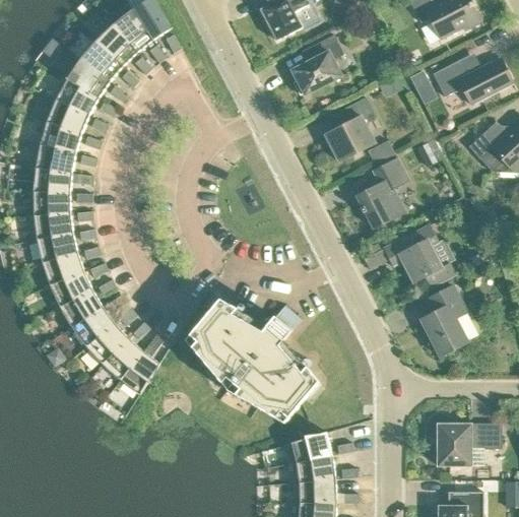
[(144,0),(131,8),(152,39),(170,27),(172,26),(172,25),(170,26),(154,0),(144,0)]
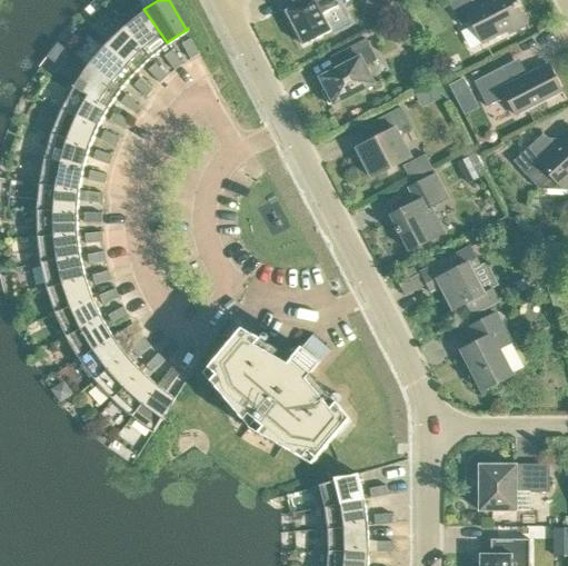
[(321,11),(337,3),(336,0),(291,0),(294,3),(284,9),(301,43),(330,29),(321,11)]
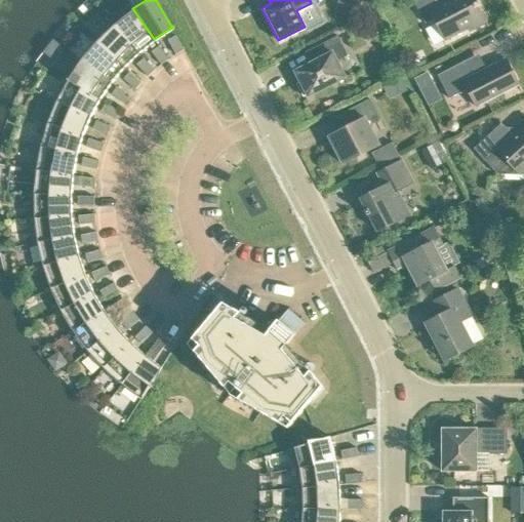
[(336,0),(334,8),(355,14),(359,0),(336,0)]
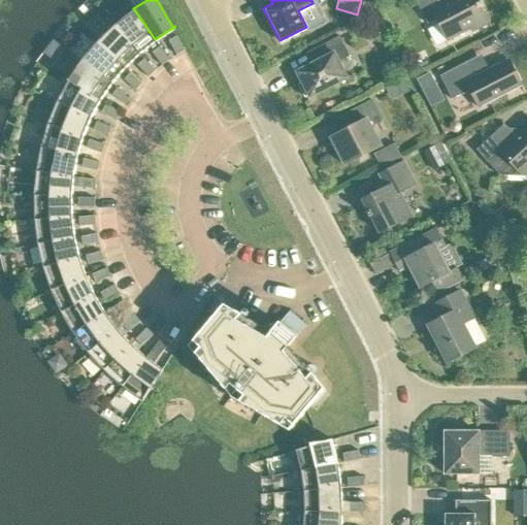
[(415,0),(426,22),(435,18),(447,38),(469,27),(471,30),(488,21),(478,0),(415,0)]
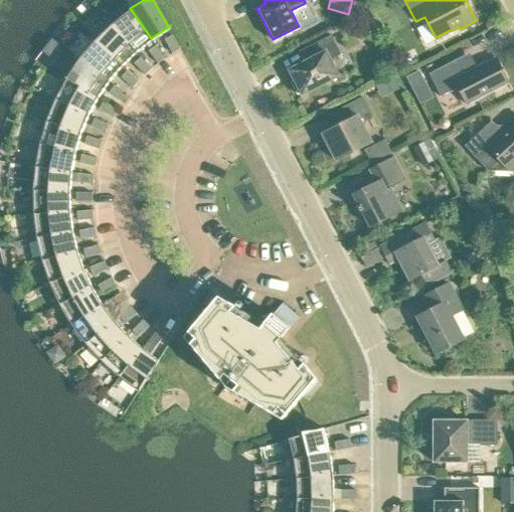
[(128,10),(112,23),(136,50),(151,38),(130,8),(128,10)]
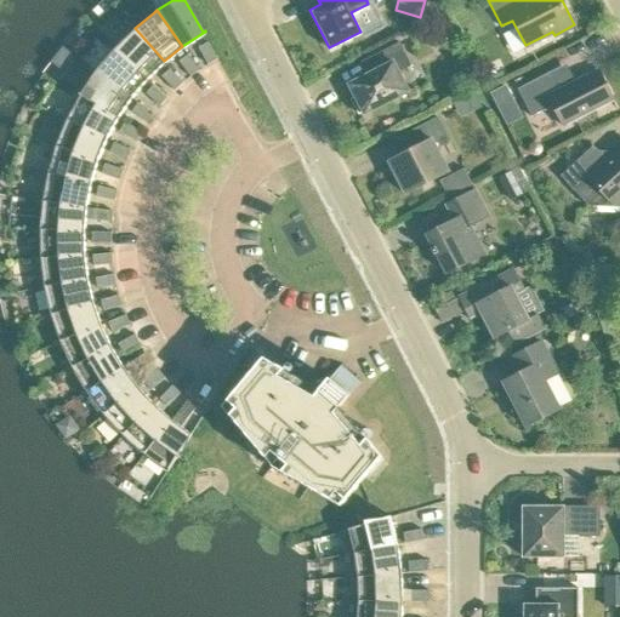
[(132,30),(114,47),(146,78),(164,61),(135,28),(132,30)]
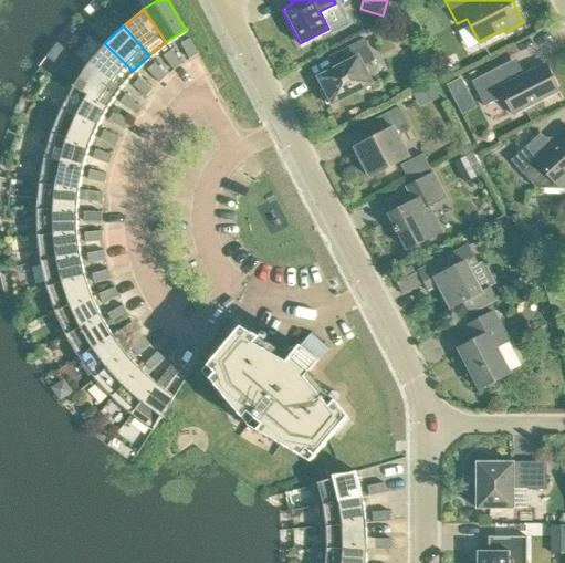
[(179,41),(188,56),(197,52),(188,37),(179,41)]
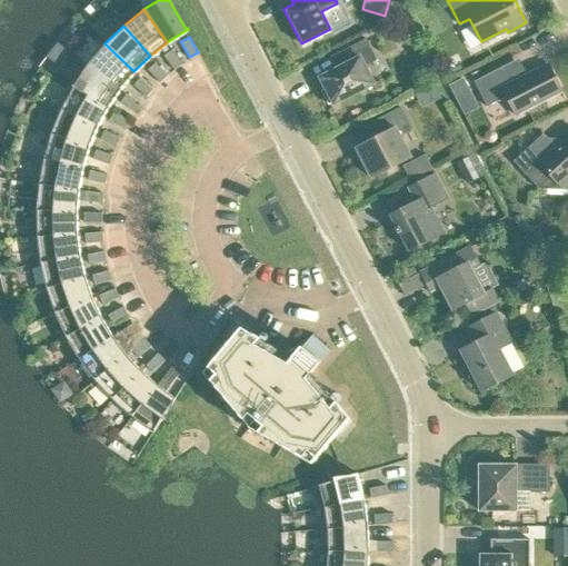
[(341,63),(318,76),(324,87),(319,89),(327,103),(331,101),(332,102),(372,82),(364,65),(376,58),(365,37),(335,52),(341,63)]
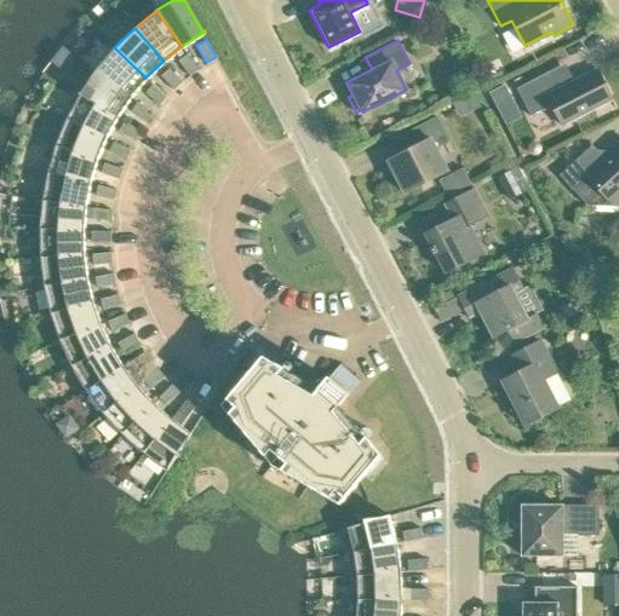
[(112,50),(96,69),(131,96),(145,78),(114,47),(112,50)]
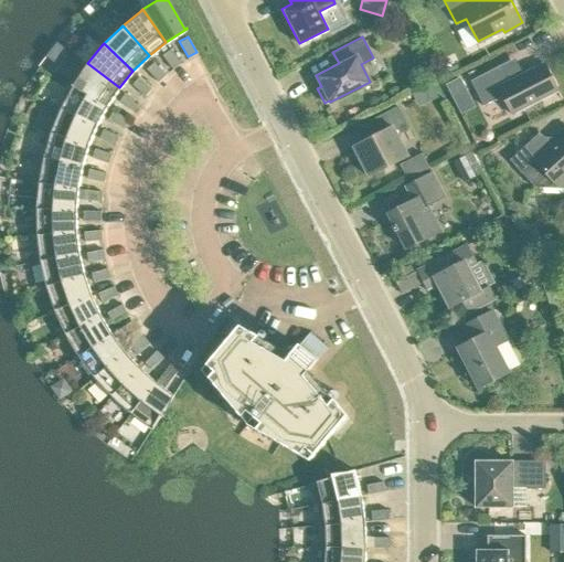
[(161,53),(172,67),(180,62),(170,48),(161,53)]
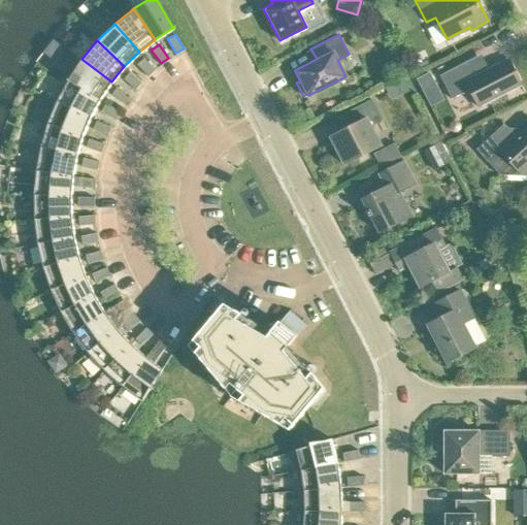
[(136,63),(146,75),(154,69),(143,57),(136,63)]
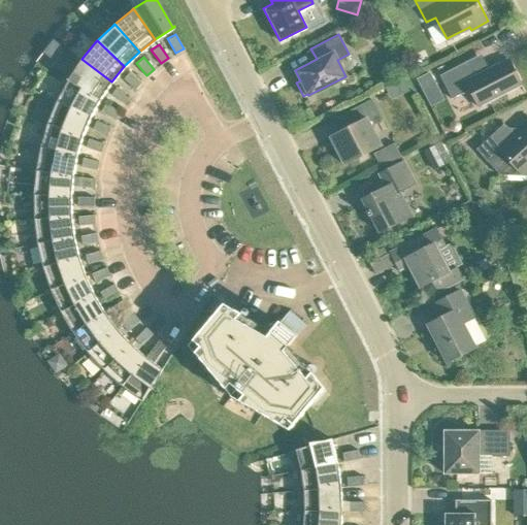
[(471,75),(464,61),(438,74),(451,97),(468,88),(478,105),(521,84),(506,57),(471,75)]
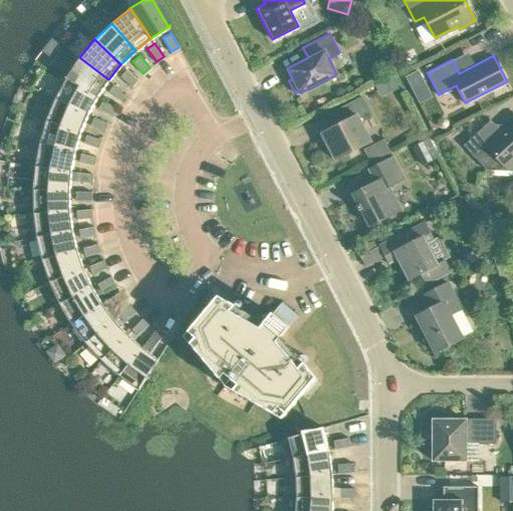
[(77,59),(65,76),(97,95),(108,79),(79,57),(77,59)]
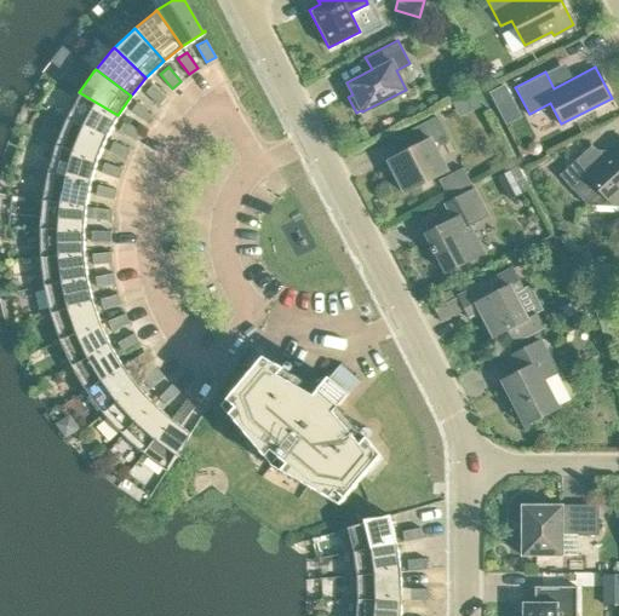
[(144,91),(158,103),(165,96),(152,82),(144,91)]
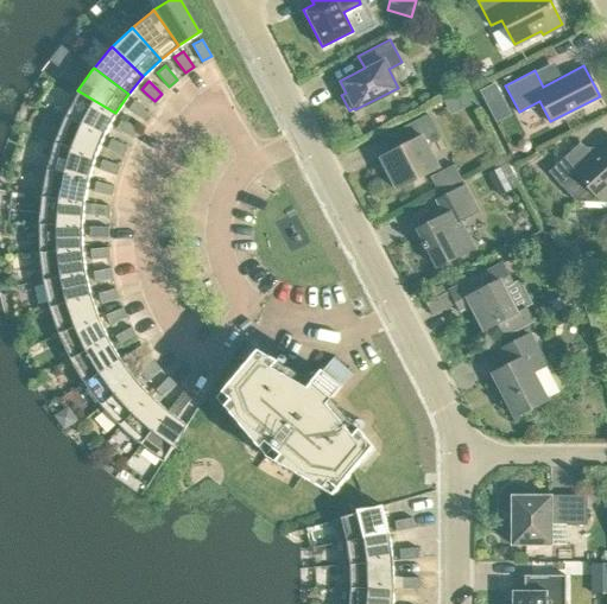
[(494,82),(480,89),(488,107),(503,100),(494,82)]
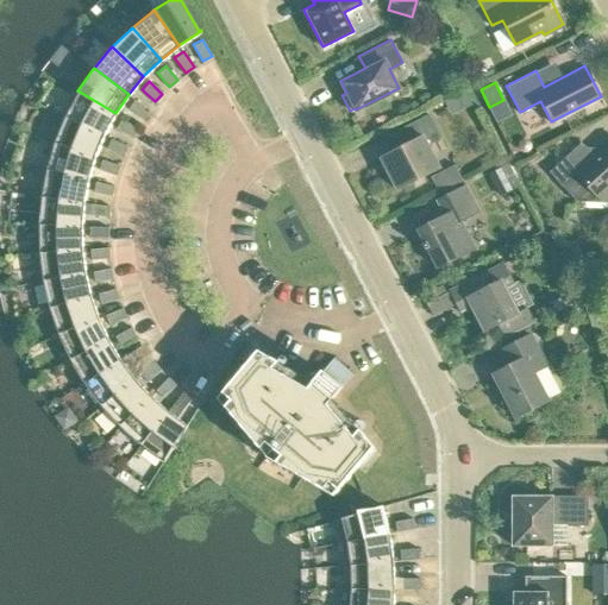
[(76,94),(64,115),(104,134),(116,113),(77,90),(76,94)]
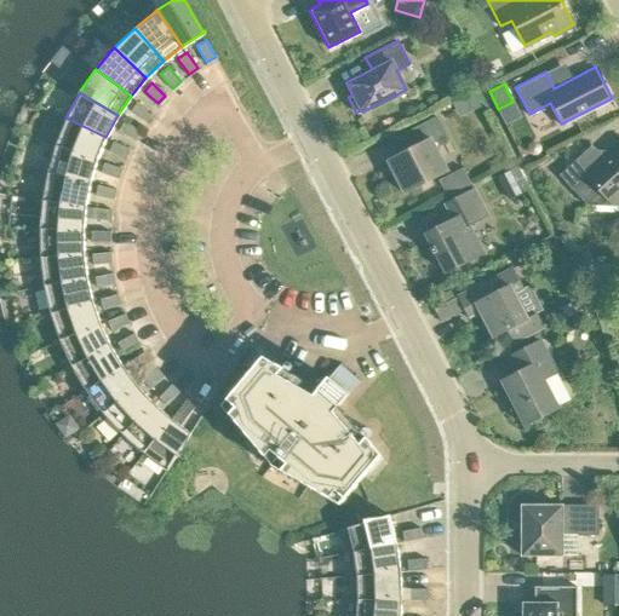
[(130,109),(145,120),(152,111),(137,101),(130,109)]
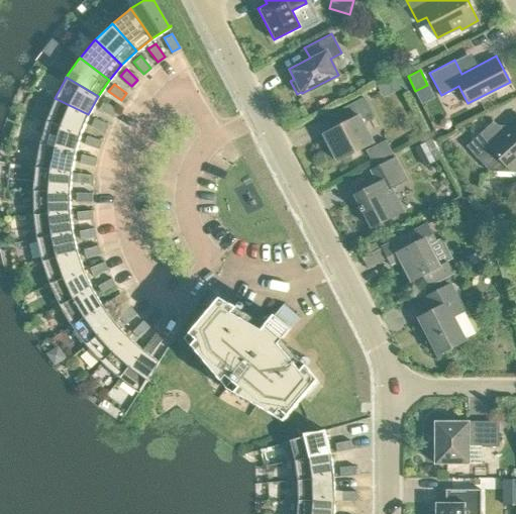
[(338,108),(344,121),(322,132),(336,160),(372,141),(362,122),(374,116),(363,96),(338,108)]
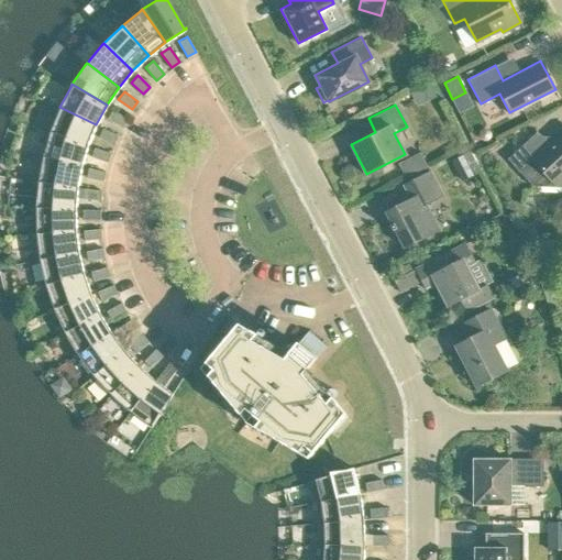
[(58,110),(50,131),(88,144),(96,124),(59,107),(58,110)]
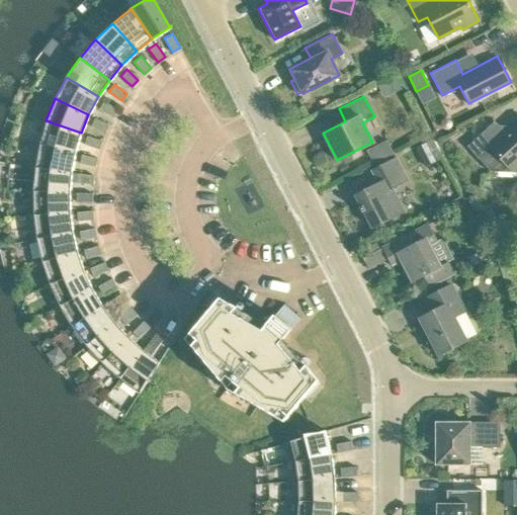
[(98,107),(112,115),(116,107),(103,99),(98,107)]
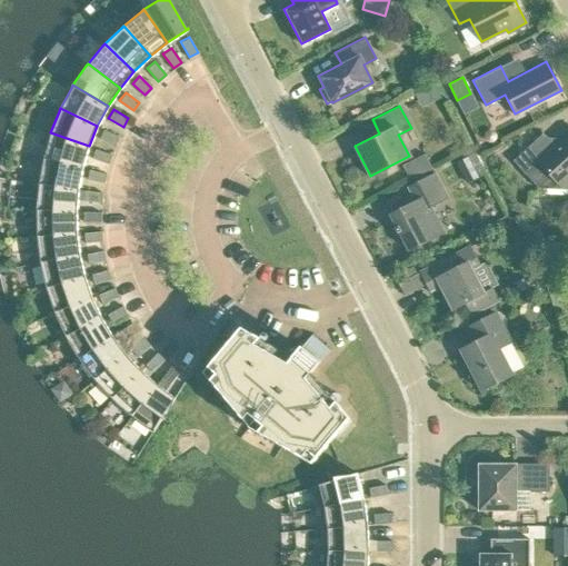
[(99,137),(115,145),(119,136),(103,128),(99,137)]
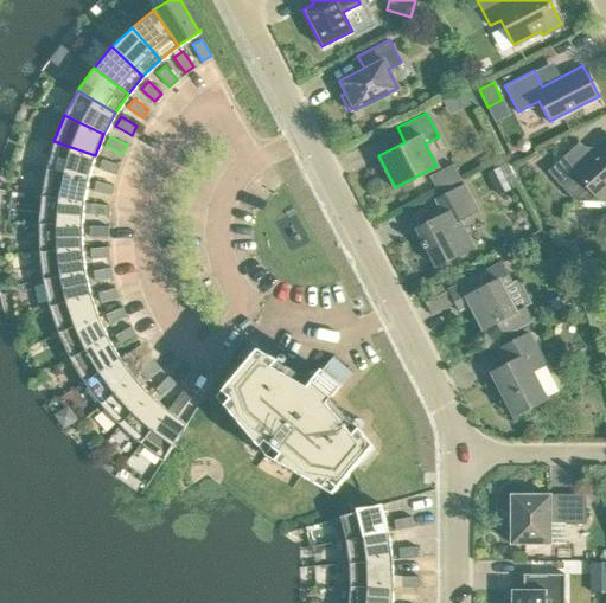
[(573,199),(605,200),(605,140),(600,146),(584,146),(579,140),(547,170),(573,199)]
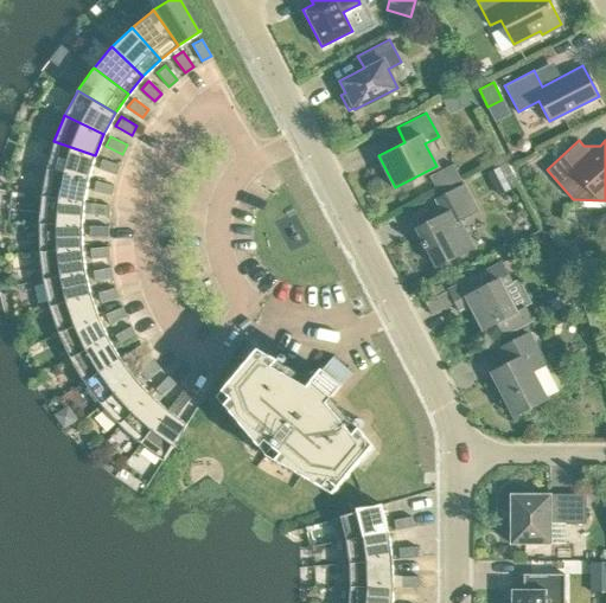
[(52,143),(45,167),(88,178),(95,155),(53,141),(52,143)]
